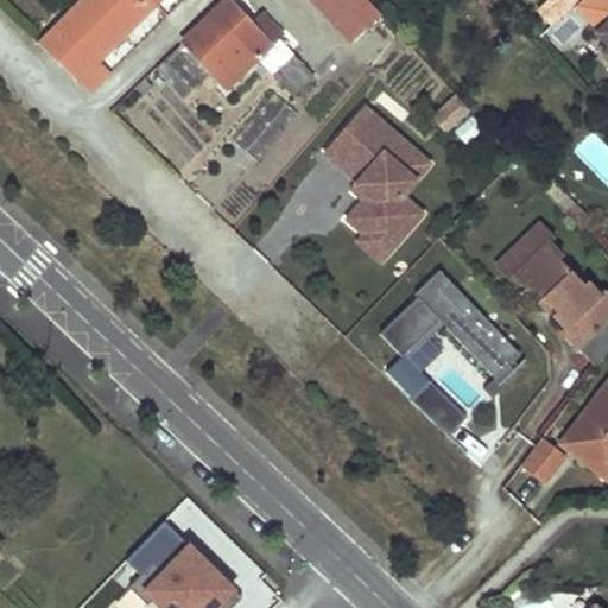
[(78,0),(68,12),(107,51),(147,10),(147,8),(153,2),(150,0),(78,0)]
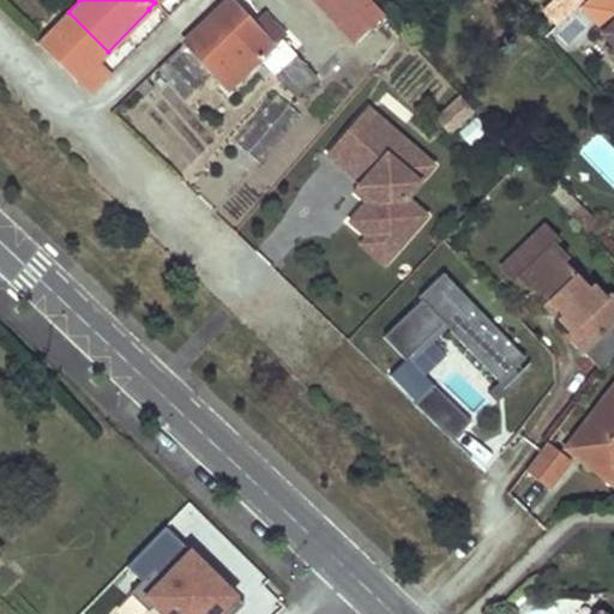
[(229,0),(185,42),(214,72),(228,86),(256,62),(259,58),(270,68),(272,71),(284,59),(272,46),(254,25),(229,0)]
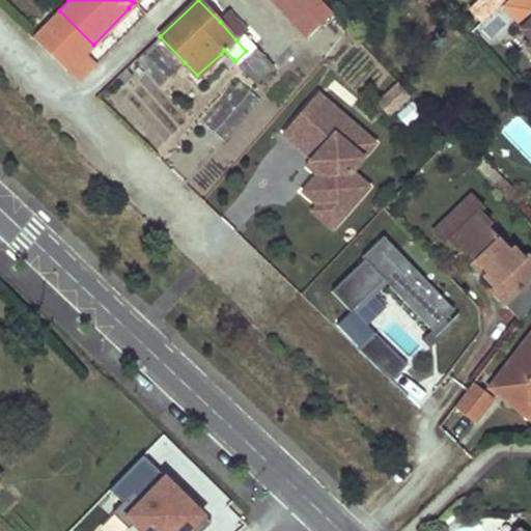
[(270,0),(283,15),(297,0),(270,0)]
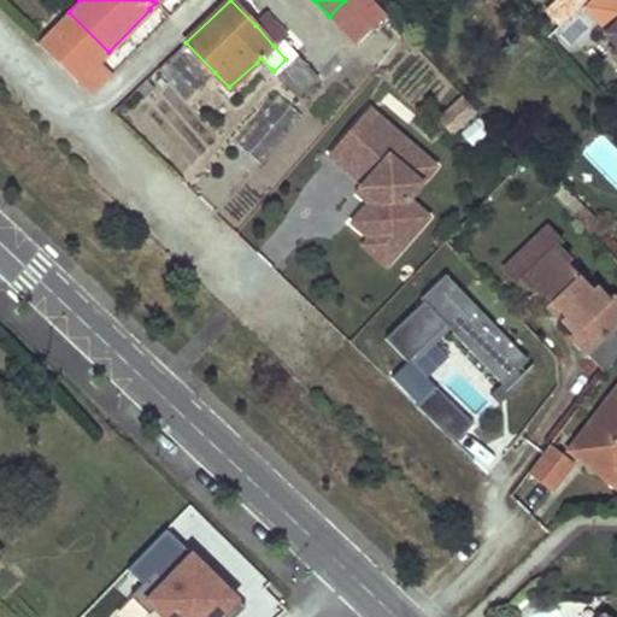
[(386,15),(371,0),(345,0),(329,17),(354,45),(386,15)]
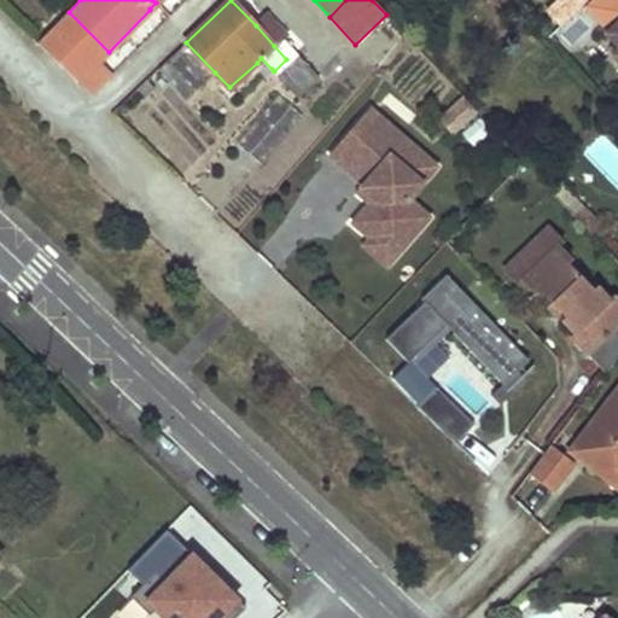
[(605,38),(617,24),(617,0),(589,0),(579,10),(605,38)]
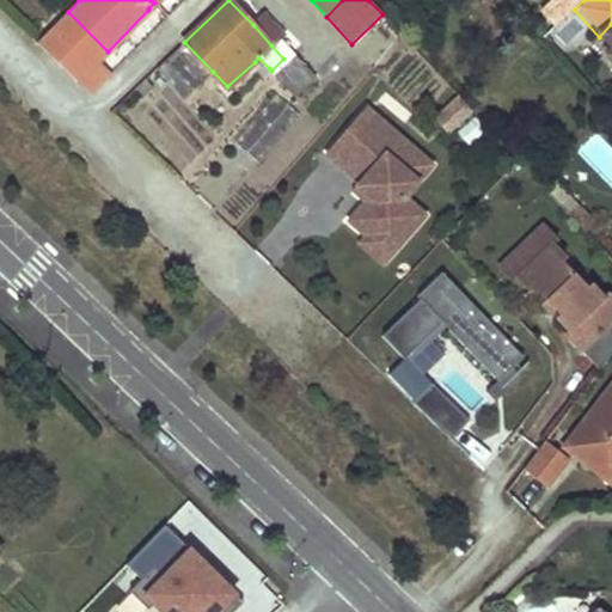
[(68,12),(37,43),(78,81),(108,51),(68,12)]
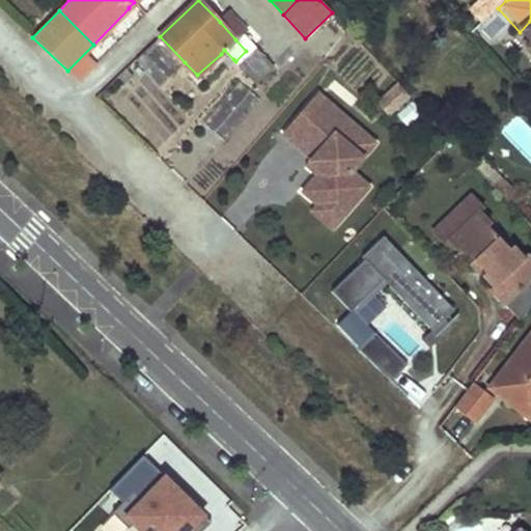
[(245,30),(229,14),(220,22),(235,39),(242,33),(245,30)]
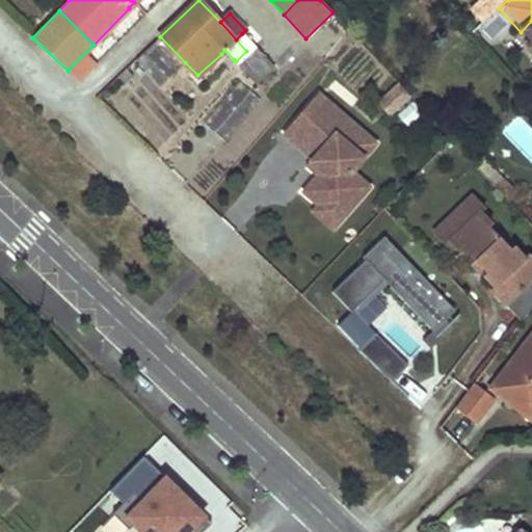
[(531,21),(521,32),(531,44),(531,45),(526,51),(531,57),(531,21)]
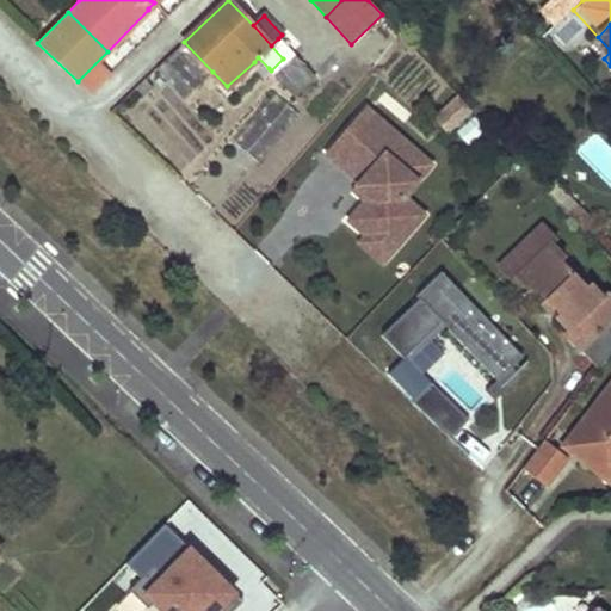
[(290,51),(278,38),(271,45),(283,59),(290,51)]
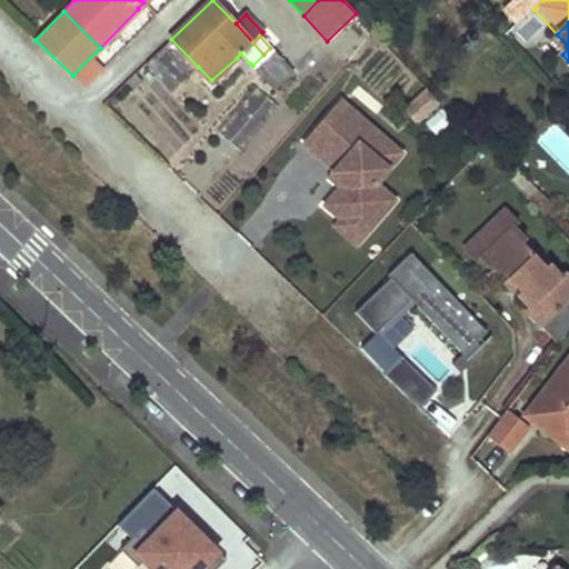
[(293,71),(270,48),(263,55),(252,66),(273,89),(293,71)]
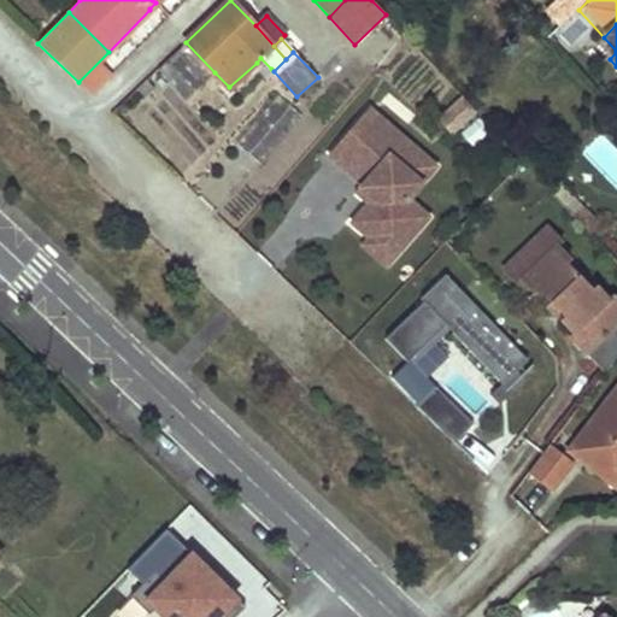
[(271,69),(260,58),(257,63),(266,74),(271,69)]
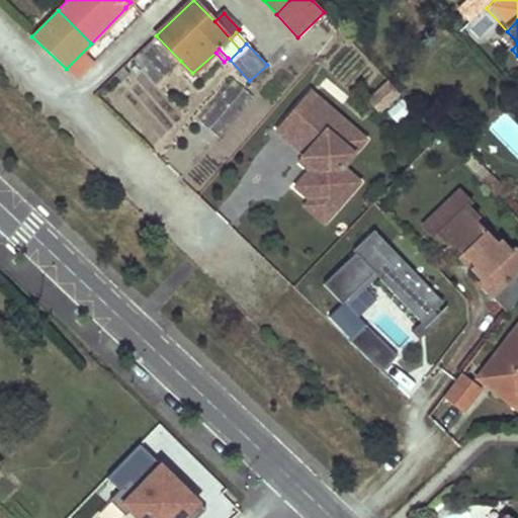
[(122,67),(114,75),(121,82),(130,75),(122,67)]
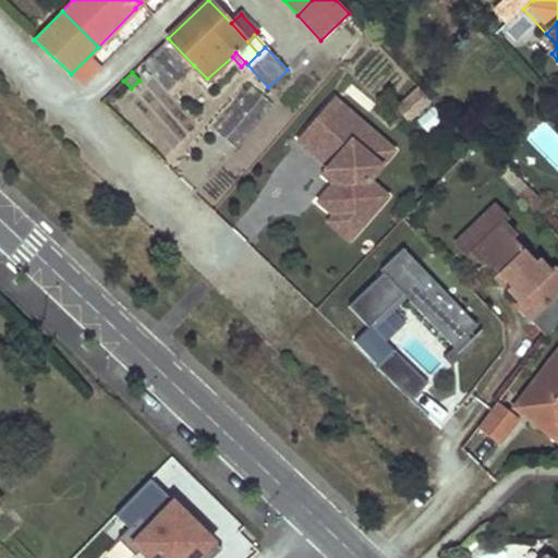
[(419,88),(399,108),(410,120),(429,101),(419,88)]
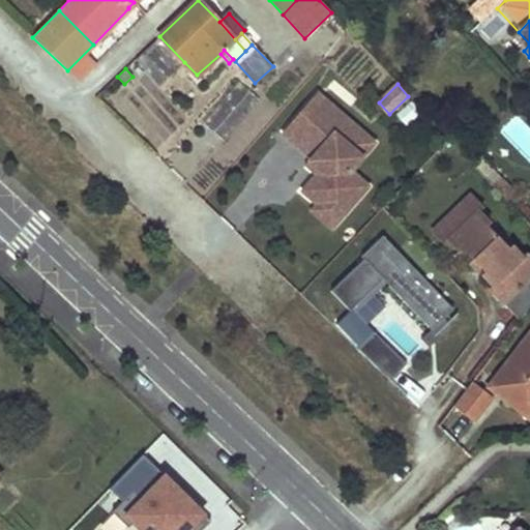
[(375,143),(318,94),(283,134),(310,157),(305,164),(316,173),(301,189),(317,205),(312,211),(331,229),(369,186),(350,171),(375,143)]
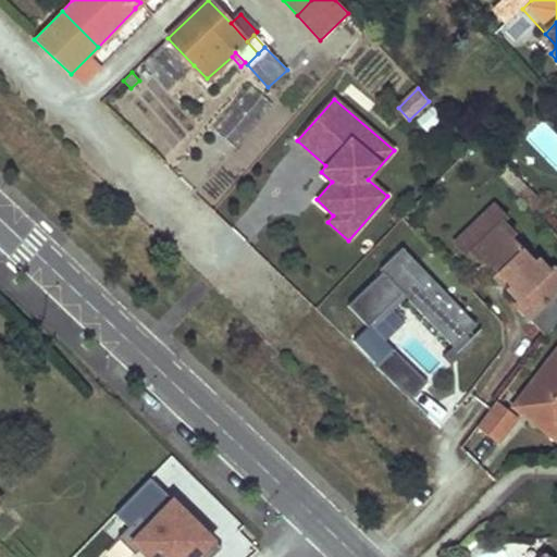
[(514,175),(505,166),(497,174),(506,183),(514,175)]
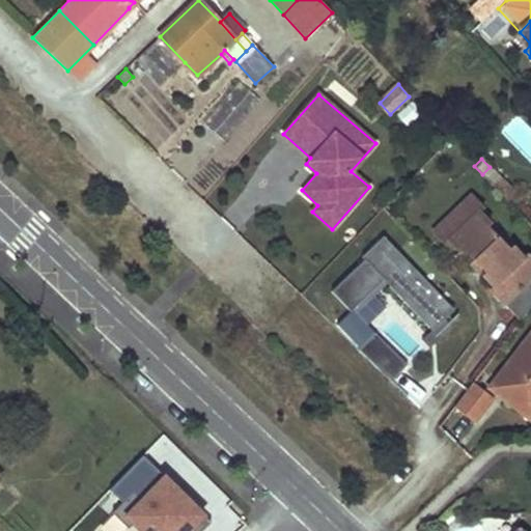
[(507,201),(514,195),(490,167),(482,174),(507,201)]
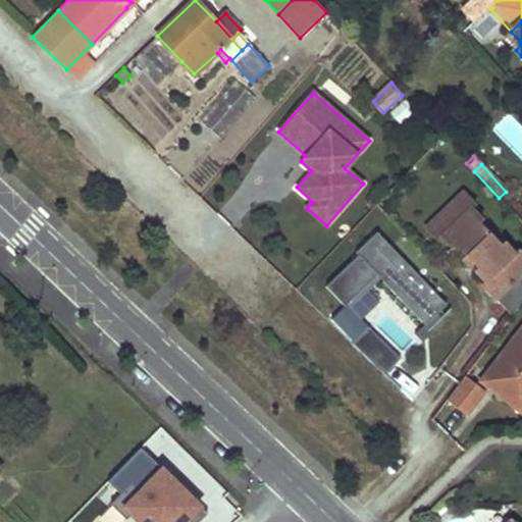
[(462,191),(425,225),(437,239),(440,236),(452,247),(455,243),(466,254),(476,265),(472,269),(482,279),(479,282),(511,314),(521,299),(521,254),(516,248),(512,252),(502,241),(499,245),(477,221),(481,218),(470,207),(474,204),(462,191)]
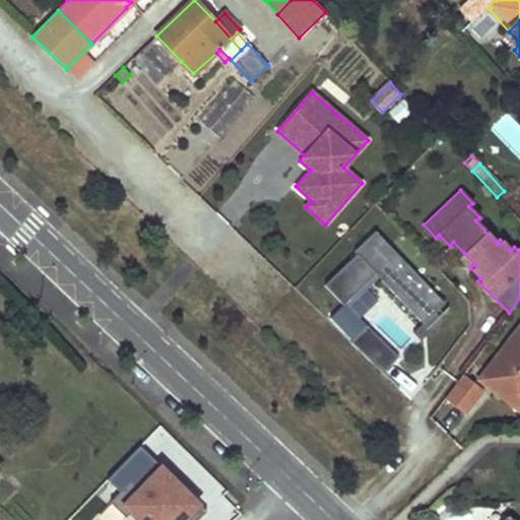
[(472,203),(468,206),(479,217),(475,220),(497,244),(500,240),(510,251),(514,247),(472,203)]
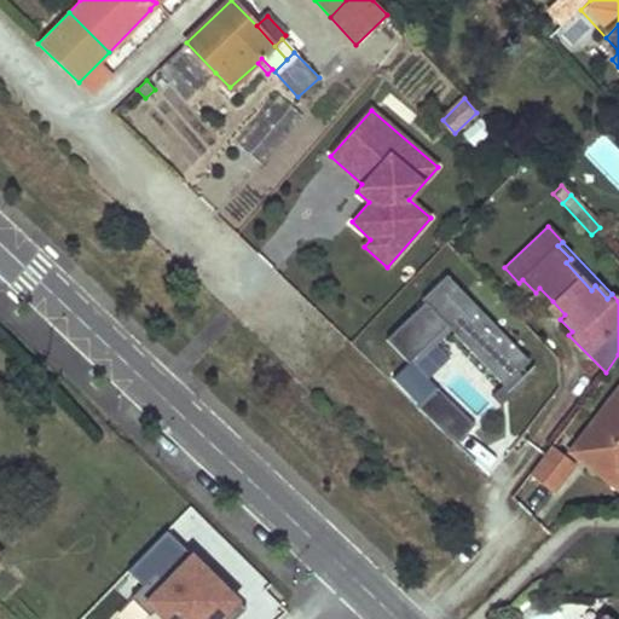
[(426,304),(389,342),(412,364),(450,325),(461,314),(468,322),(457,333),(509,382),(533,358),(447,275),(423,300),(426,304)]
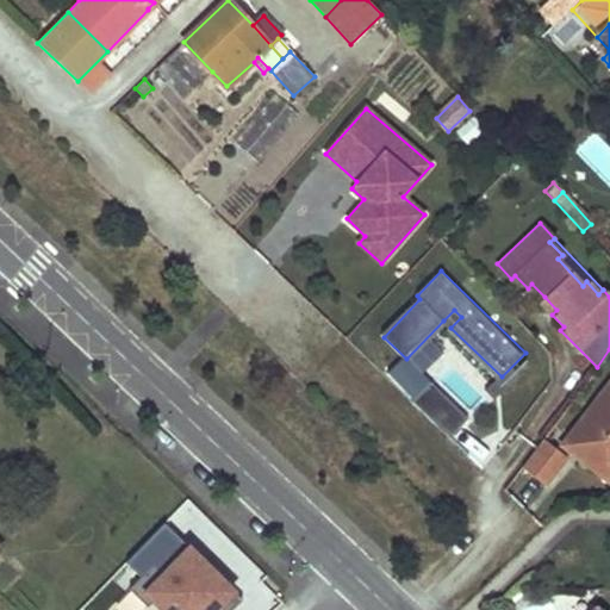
[(545,297),(540,302),(552,315),(556,310),(545,297)]
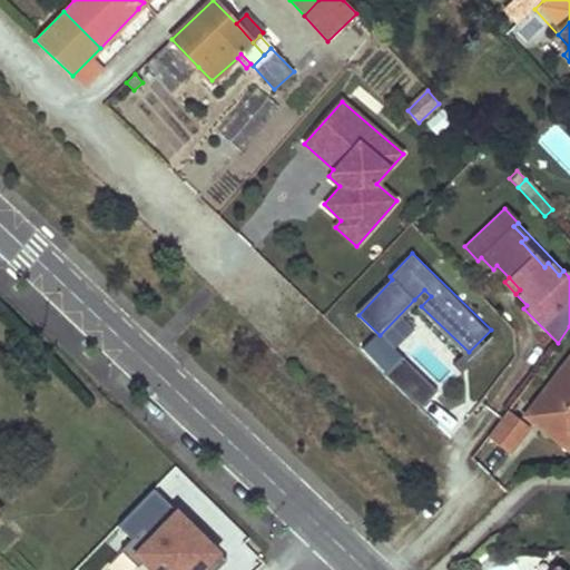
[(424,290),(414,300),(421,306),(431,296),(424,290)]
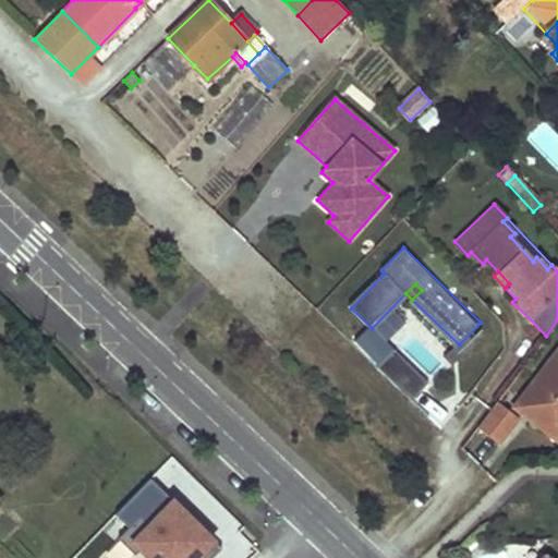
[(557,349),(512,407),(557,440),(557,439),(557,349)]
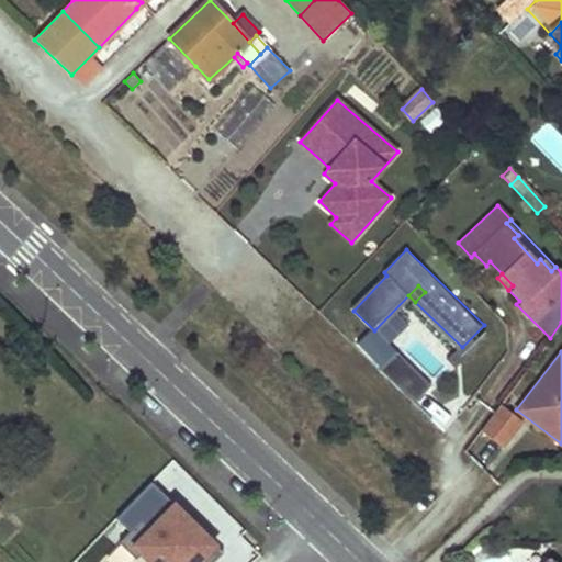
[(437,388),(402,353),(384,371),(419,405),(437,388)]
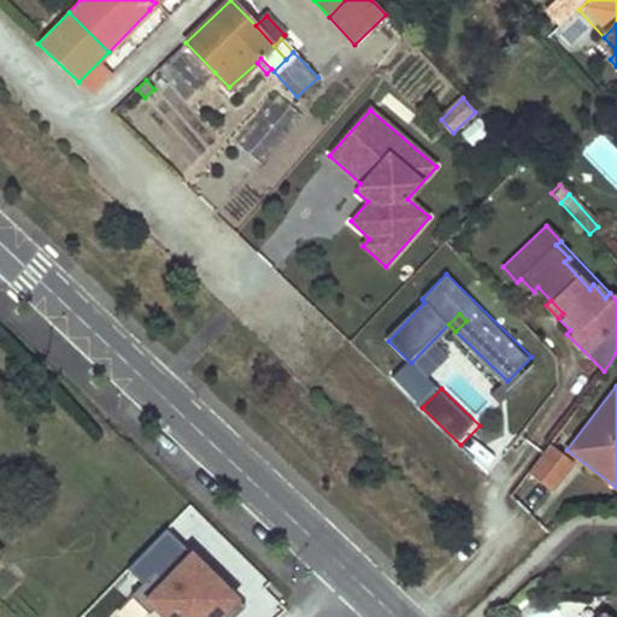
[(551,491),(573,462),(548,444),(527,472),(551,491)]
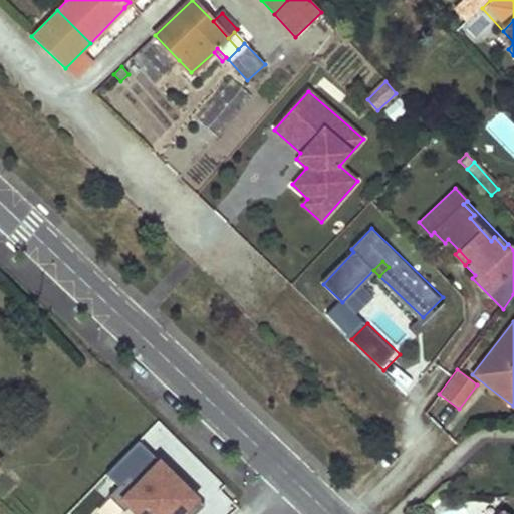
[(138,443),(105,476),(117,488),(106,498),(122,513),(129,507),(137,513),(178,513),(180,512),(181,513),(195,513),(203,506),(190,493),(188,495),(158,465),(160,464),(138,443)]
